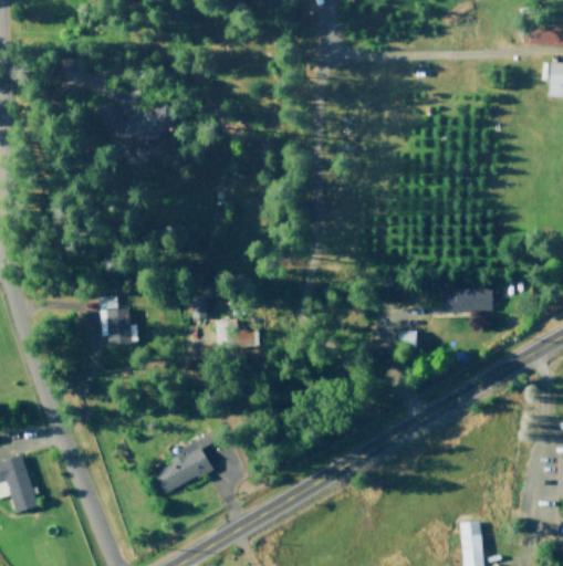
[(527,45),(562,49),(562,17),(530,13),(527,45)]
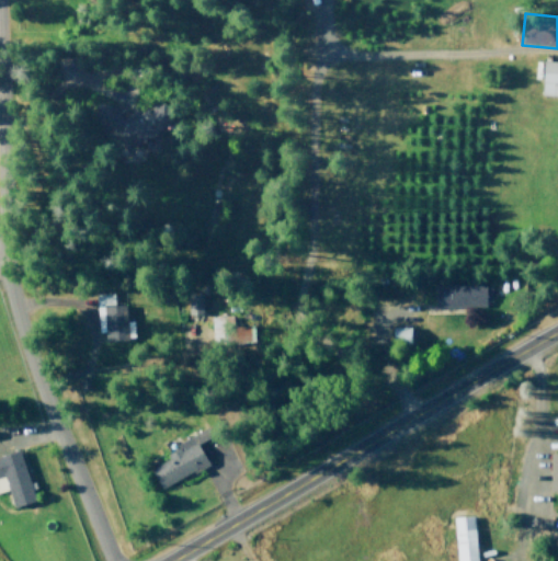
[(557,61),(548,61),(546,95),(557,95),(557,61)]
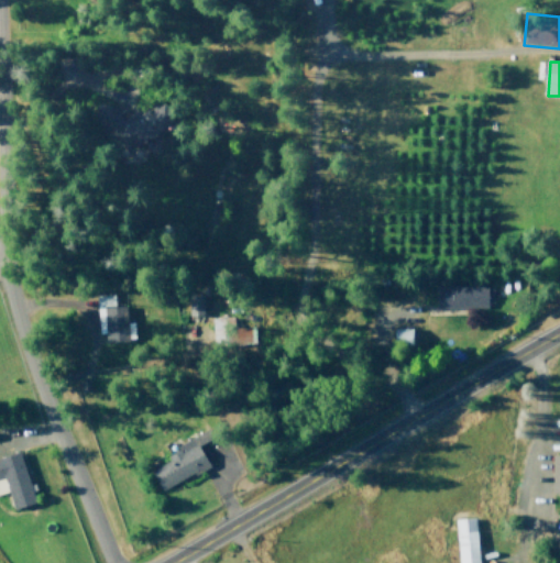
[(105,136),(125,161),(139,148),(135,144),(144,136),(154,139),(175,122),(175,114),(169,109),(157,108),(151,113),(147,110),(142,116),(138,110),(131,117),(128,113),(120,120),(124,127),(118,133),(113,129),(105,136)]
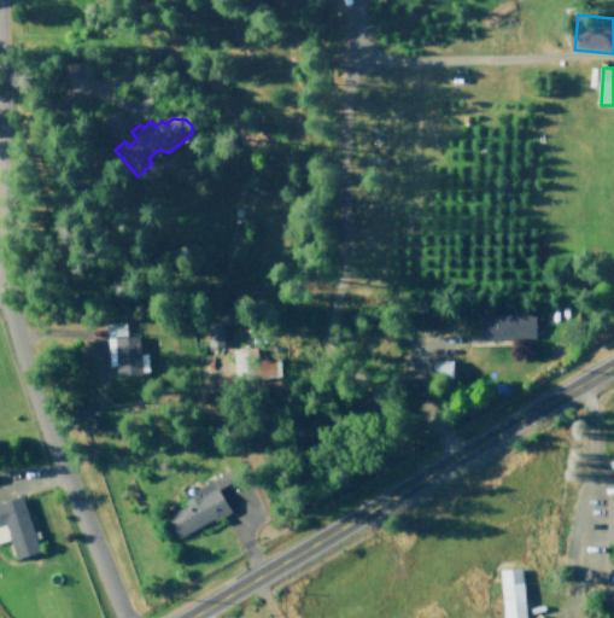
[(479,315),(480,340),(512,339),(512,357),(530,357),(530,339),(536,338),(536,333),(543,332),(543,319),(534,319),(534,314),(479,315)]
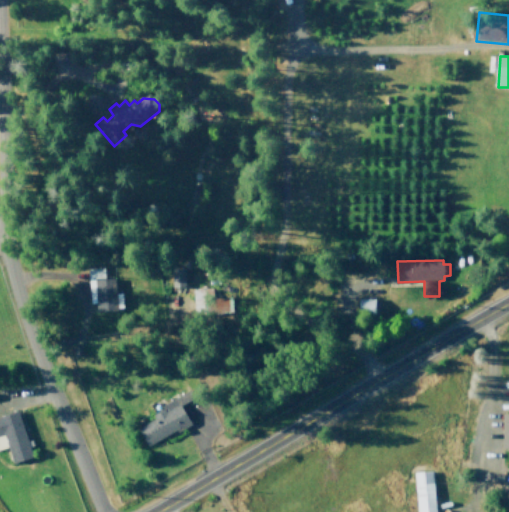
[(84,263),(85,282),(91,281),(92,304),(96,303),(97,312),(117,311),(117,309),(124,309),(123,293),(118,293),(117,277),(107,278),(107,262),(84,263)]
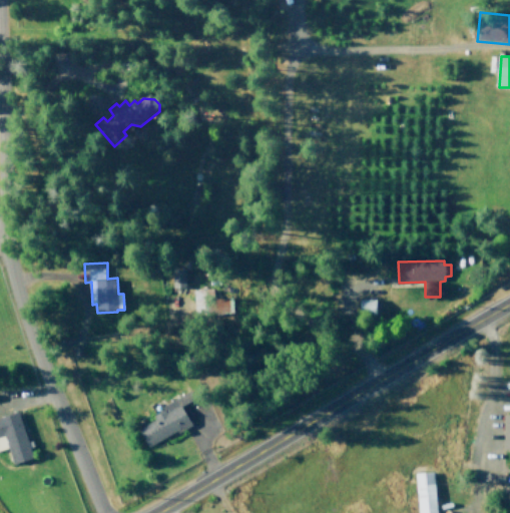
[(171,287),(185,288),(185,270),(172,270),(171,287)]
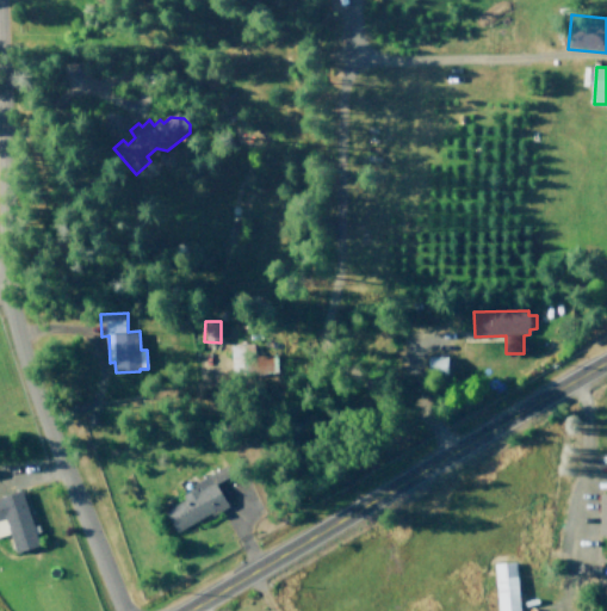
[(230,345),(233,378),(262,376),(261,344),(230,345)]
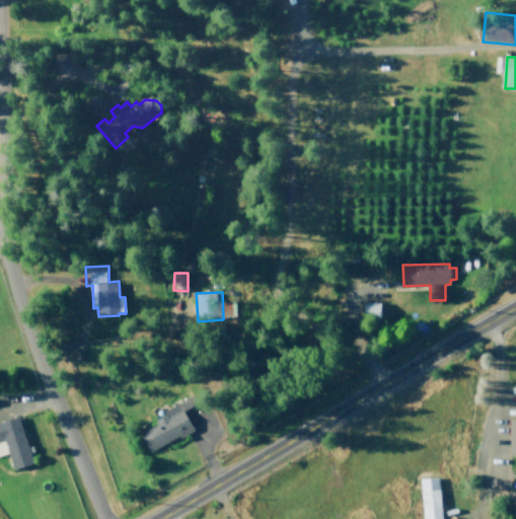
[(360,302),(360,326),(382,326),(382,302),(360,302)]
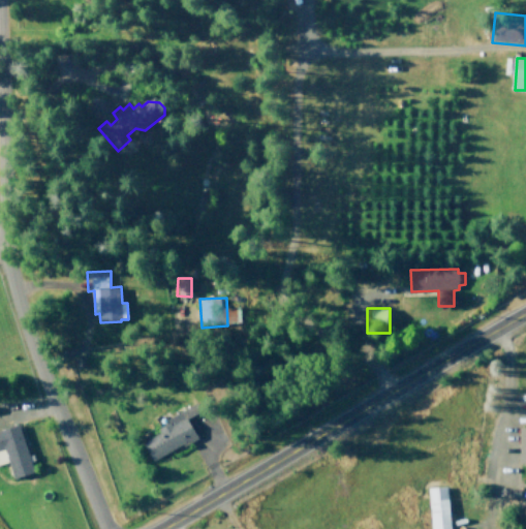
[(197,404),(157,429),(160,433),(142,444),(153,463),(182,445),(184,448),(199,439),(186,418),(200,410),(197,404)]
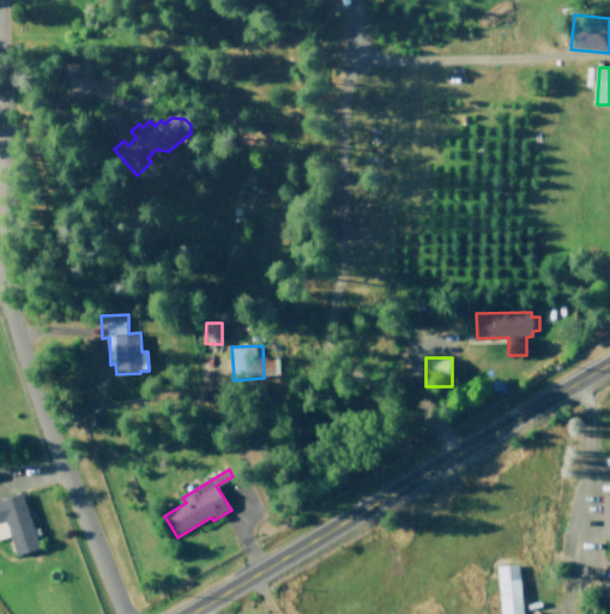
[(0,501),(0,522),(6,521),(18,558),(41,551),(37,539),(43,536),(40,525),(32,528),(23,494),(0,501)]
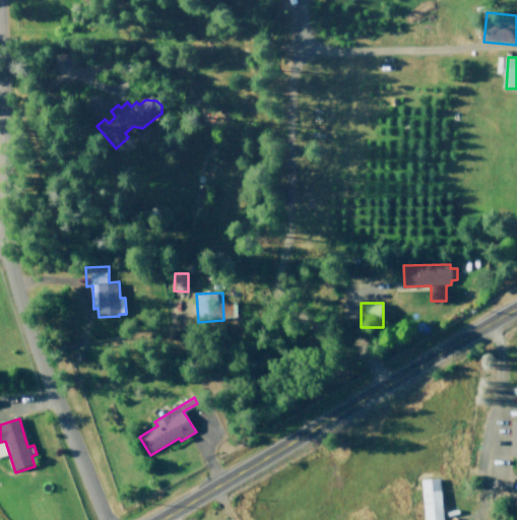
[(423,478),(426,519),(447,519),(444,476),(423,478)]
